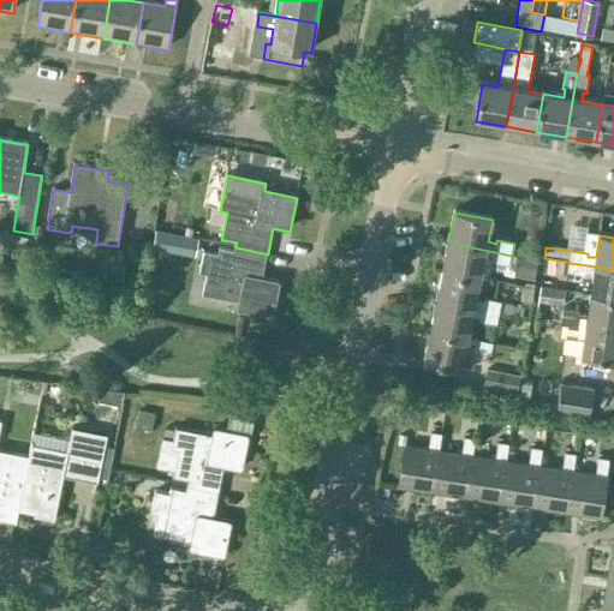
[(512,256),(448,243),(442,273),(480,281),(490,282),(492,273),(508,275),(508,279),(535,283),(538,261),(512,256)]
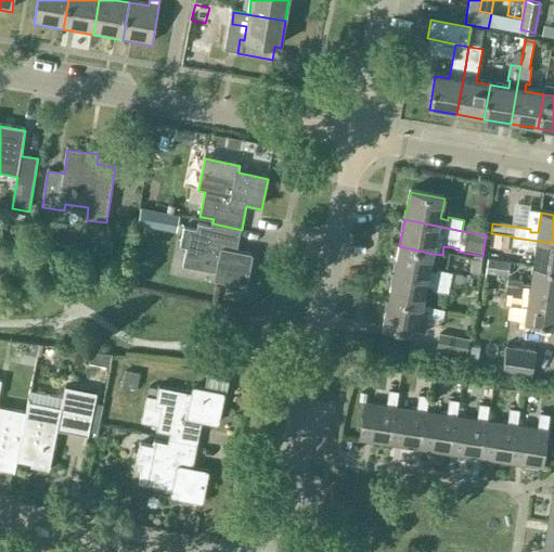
[(236,254),(242,230),(213,223),(211,229),(198,226),(197,232),(184,229),(180,248),(187,249),(183,268),(216,274),(214,282),(245,289),(252,257),(236,254)]
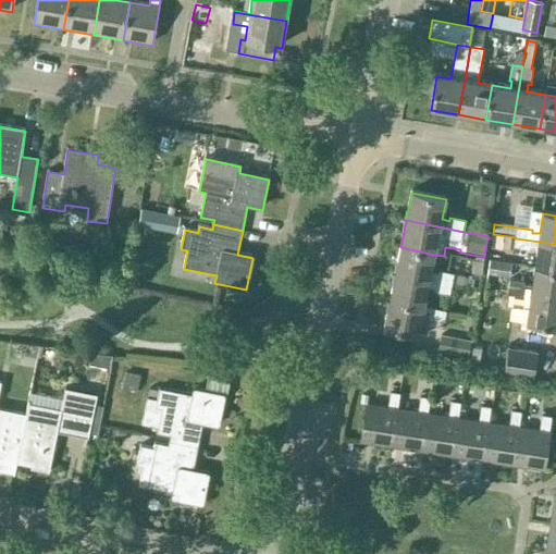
[(535,269),(555,271),(555,244),(516,238),(515,249),(530,251),(530,248),(538,249),(535,269)]
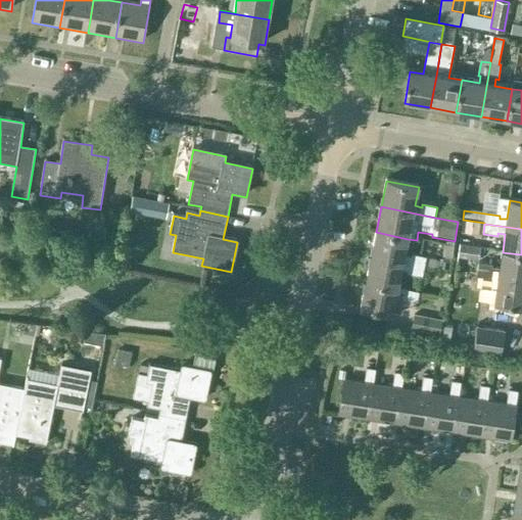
[(376,232),(371,257),(424,269),(426,258),(412,255),(412,258),(405,257),(408,239),(376,232)]
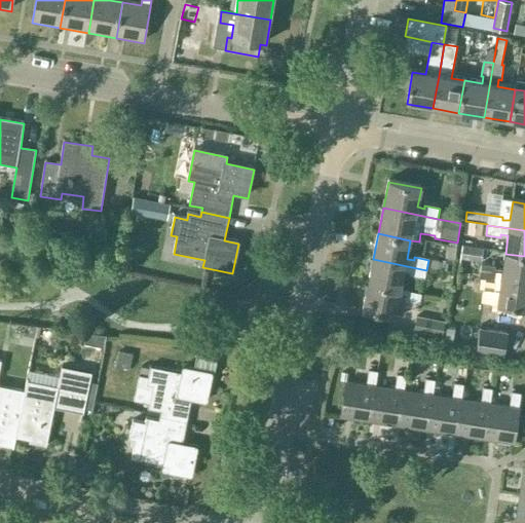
[(484,251),(463,248),(461,261),(482,264),(484,251)]
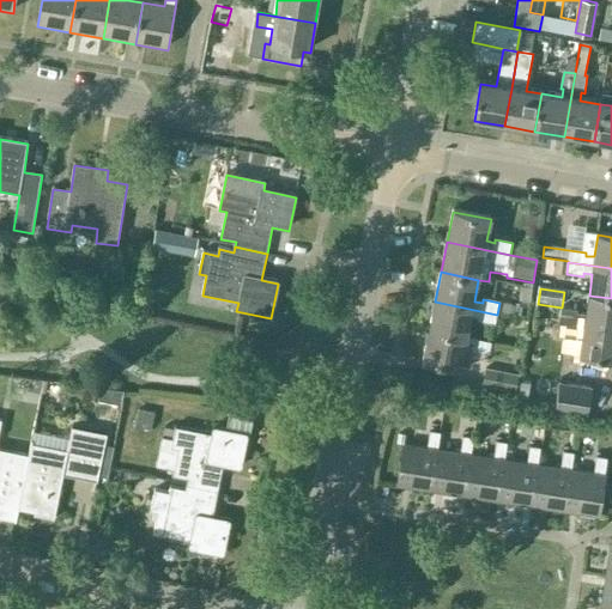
[(559,322),(611,329),(611,298),(589,296),(586,316),(577,315),(577,312),(561,310),(559,322)]
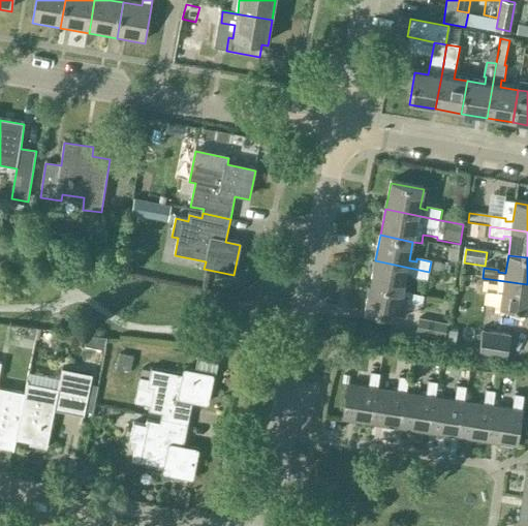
[(428,282),(429,272),(375,260),(370,287),(402,294),(402,292),(406,275),(412,276),(412,279),(428,282)]
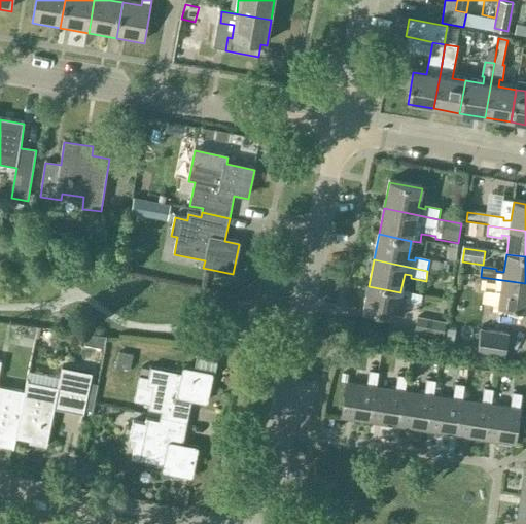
[(525,283),(481,277),(479,287),(493,289),(494,286),(501,287),(498,307),(499,307),(498,319),(523,323),(524,310),(525,310),(525,283)]
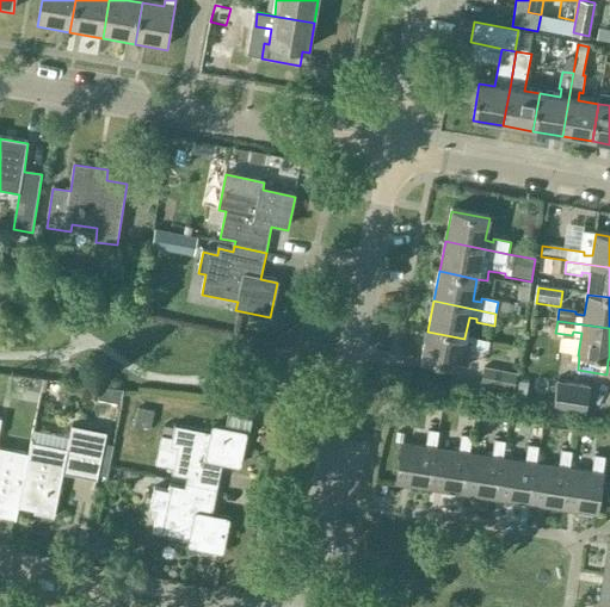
[(464,338),(464,339),(427,332),(421,361),(458,369),(463,347),(472,348),(470,352),(488,355),(491,342),(464,338)]
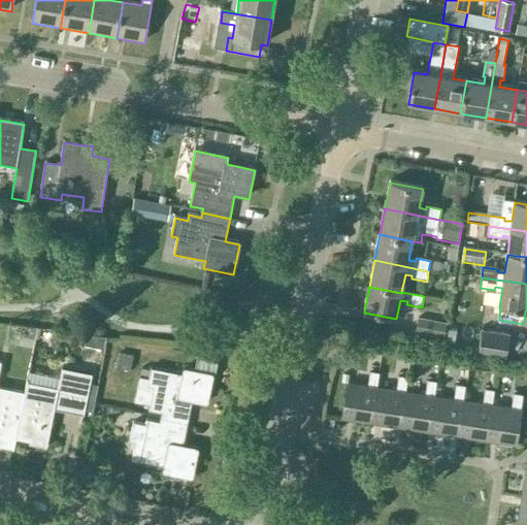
[(449,325),(418,319),(415,333),(446,339),(449,325)]
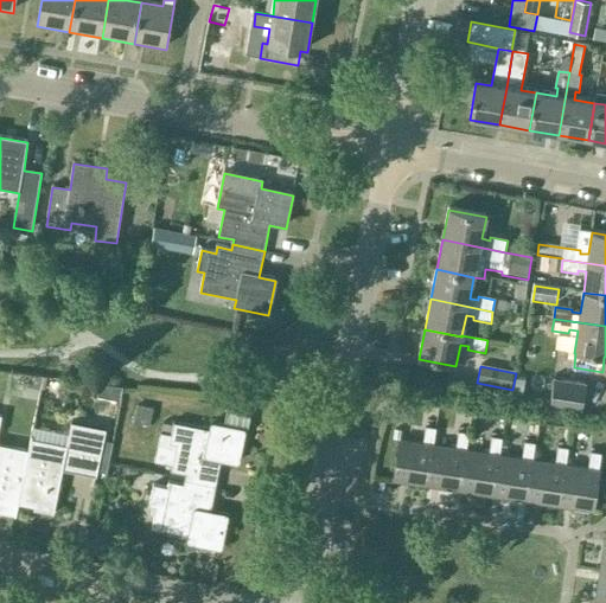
[(586,385),(553,379),(549,408),(582,412),(586,385)]
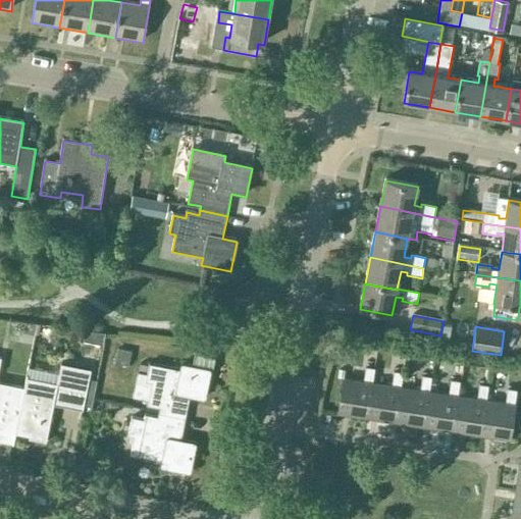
[(158,414),(186,420),(190,398),(205,401),(210,372),(213,372),(215,360),(195,355),(193,367),(183,365),(180,371),(149,365),(147,375),(138,373),(133,399),(148,402),(147,407),(159,410),(158,414)]
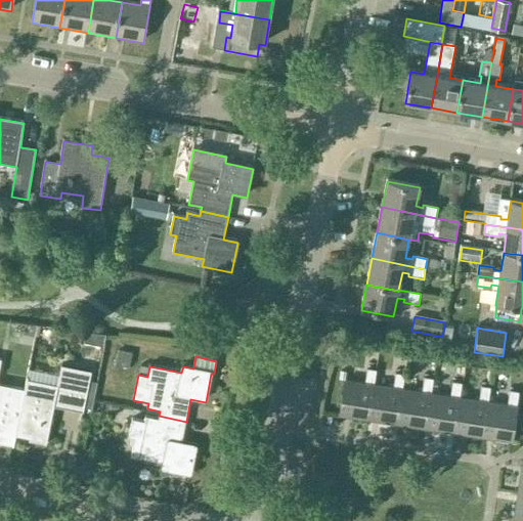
[(0,445),(13,448),(15,438),(25,391),(0,385),(0,367),(1,361),(0,360),(0,445)]
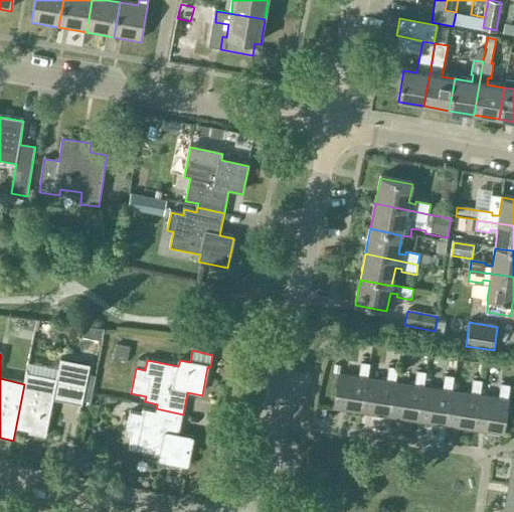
[(15,431),(29,434),(28,436),(45,439),(53,400),(81,406),(88,379),(90,366),(60,360),(56,380),(26,374),(24,384),(15,431)]
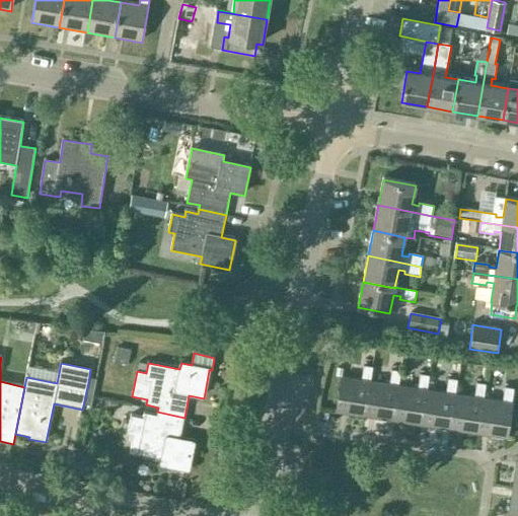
[(336,413),(366,418),(371,383),(373,368),(364,367),(362,381),(342,378),(336,413)]
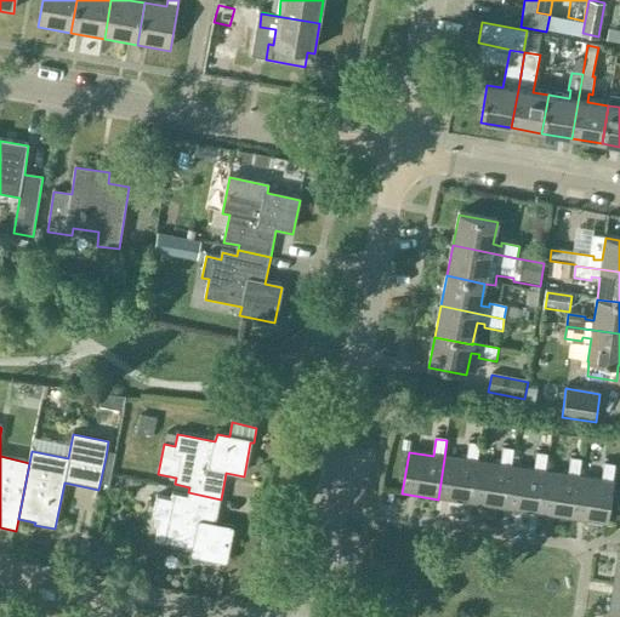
[(438,500),(471,504),(478,463),(481,445),(470,444),(466,462),(444,458),(438,500)]
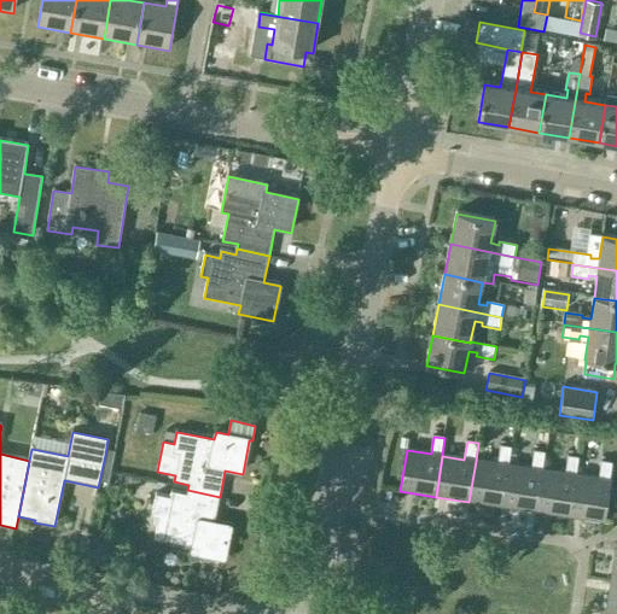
[(502,507),(508,466),(512,449),(501,446),(498,465),(476,461),(469,502),(502,507)]
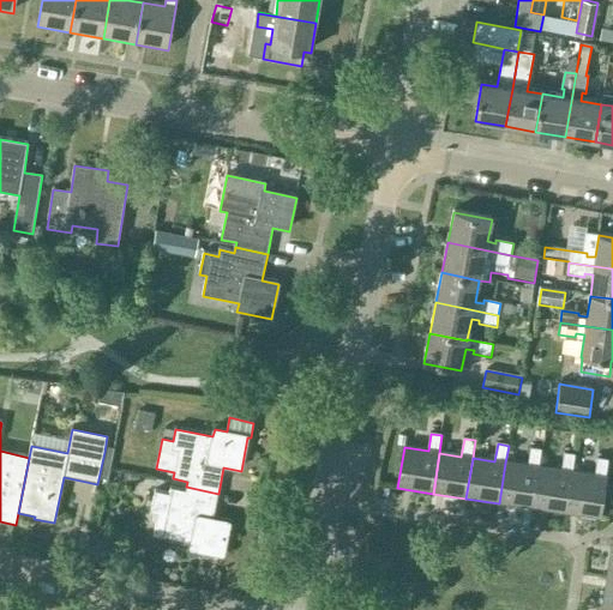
[(533,508),(539,469),(542,451),(530,448),(528,466),(505,463),(499,503),(533,508)]
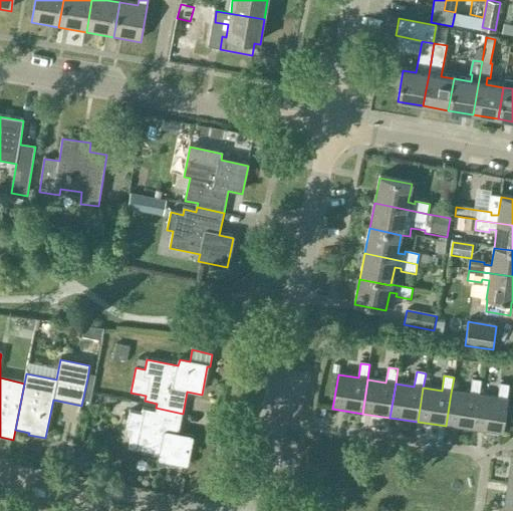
[(446,426),(474,431),(479,397),(481,381),(472,380),(470,395),(451,393),(446,426)]
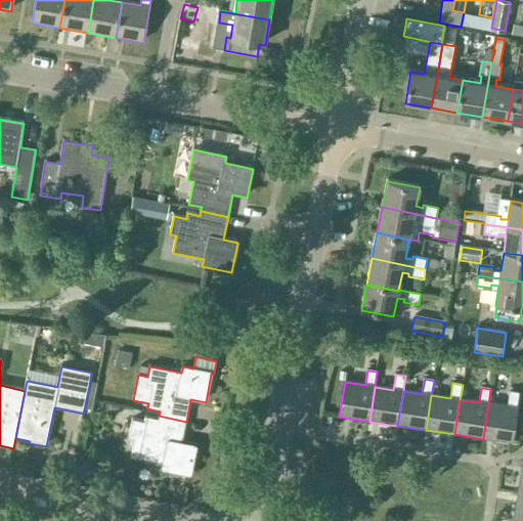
[(488,404),(483,439),(512,443),(519,393),(510,392),(508,407),(488,404)]
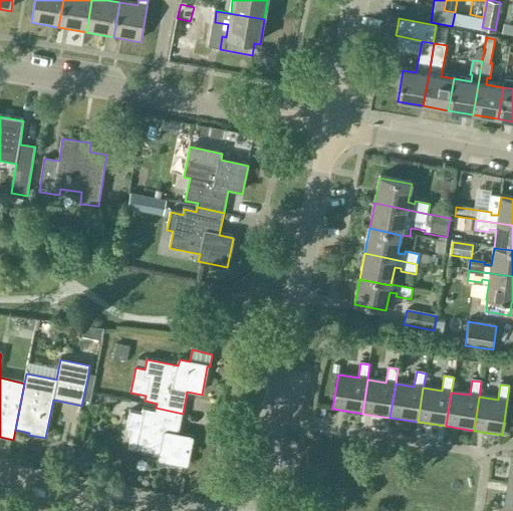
[(178,436),(183,414),(156,408),(155,412),(143,410),(142,415),(130,413),(126,431),(133,432),(129,449),(160,455),(159,461),(187,467),(193,439),(178,436)]
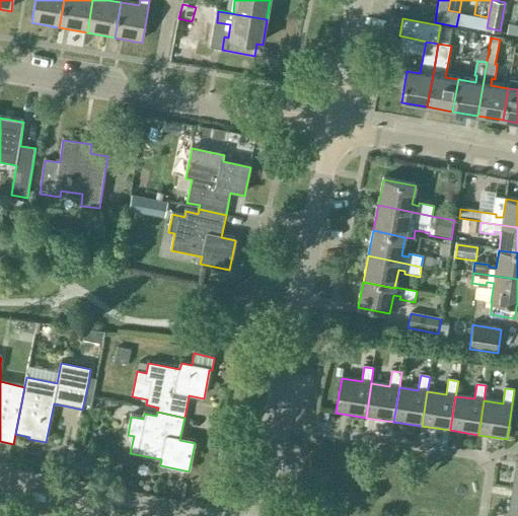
[(517,515),(517,490),(513,490),(509,515),(517,515)]
